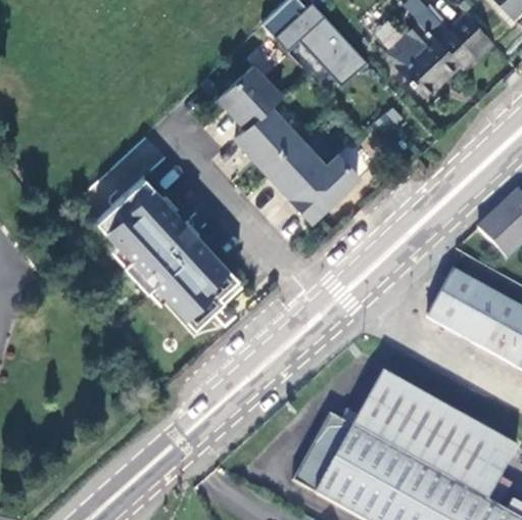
[(494,0),(512,17),(521,6),(521,0),(494,0)]
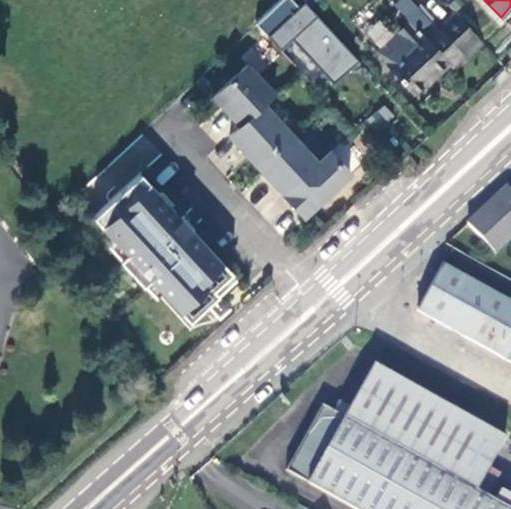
[(293,22),(280,8),(260,26),(273,39),(293,22)]
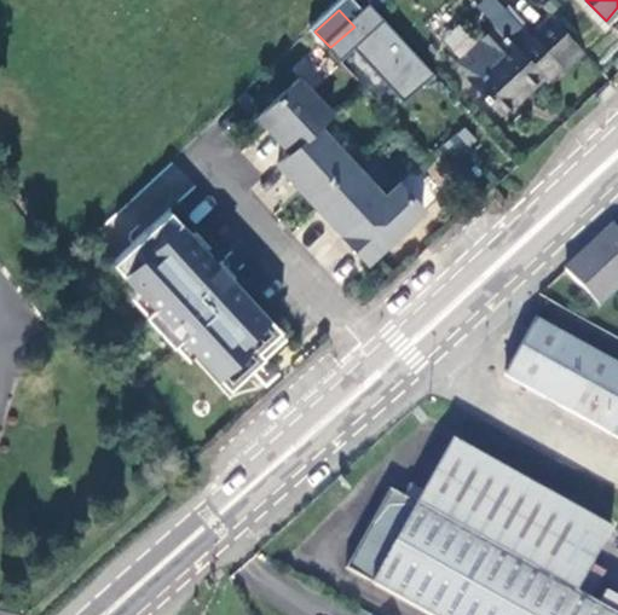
[(567,67),(587,51),(554,15),(533,32),(531,28),(517,41),(507,32),(504,34),(495,25),(458,58),(472,74),(468,76),(501,111),(542,73),(548,77),(564,64),(567,67)]
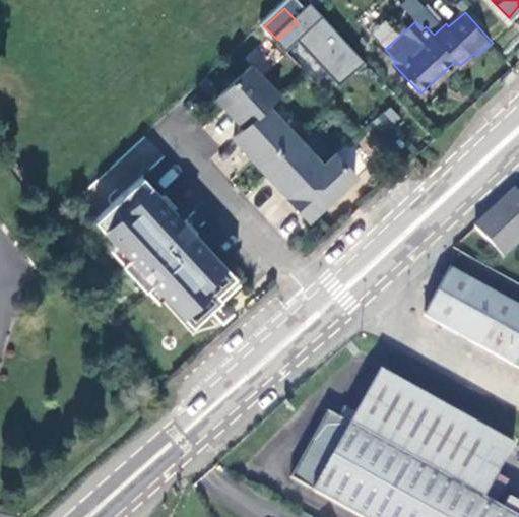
[(342,35),(305,69),(306,70),(329,95),(342,84),(339,80),(364,58),(342,35)]
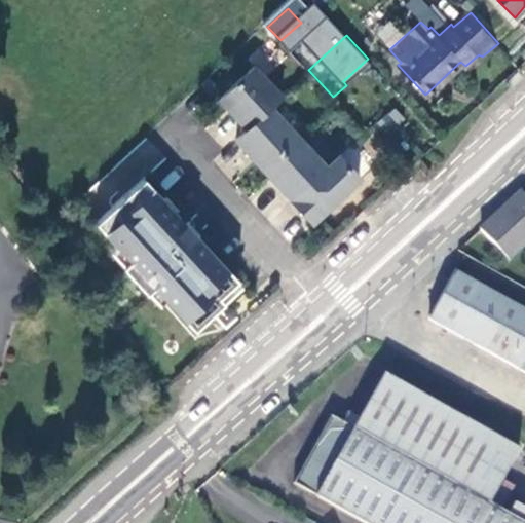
[(256,66),(221,98),(249,127),(272,105),(284,95),(256,66)]
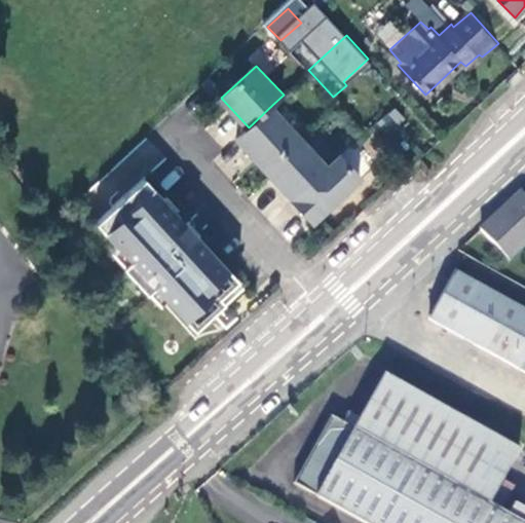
[(301,135),(272,105),(249,127),(237,138),(266,167),(301,135)]
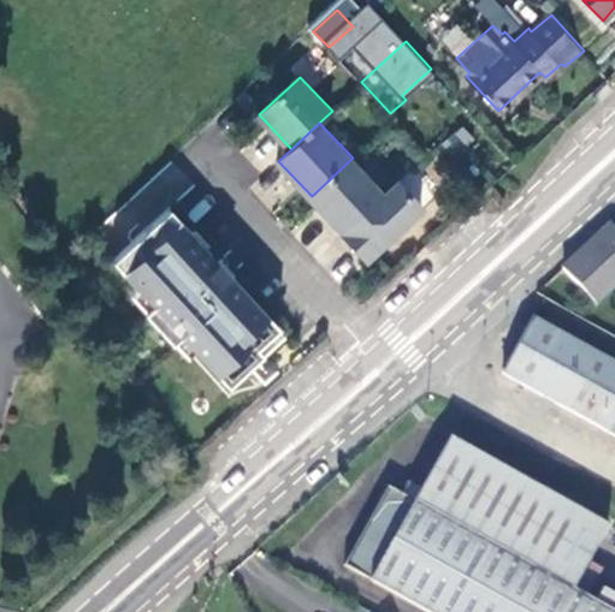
[(385,194),(353,158),(312,196),(344,232),(385,194)]
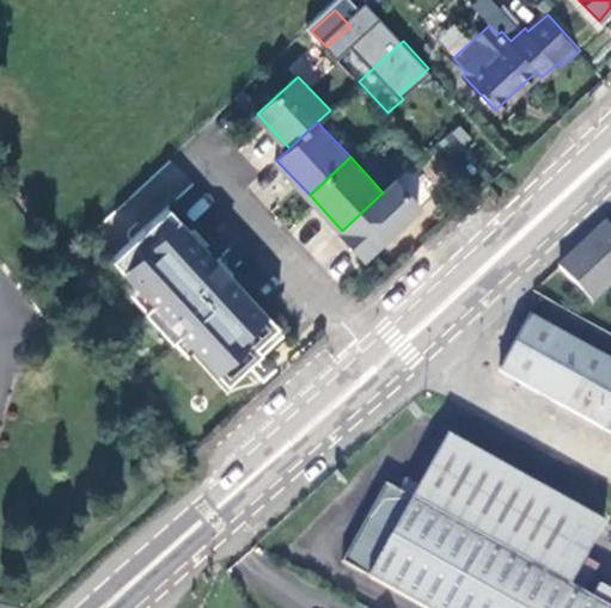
[(397,179),(383,192),(342,231),(368,256),(422,206),(397,179)]
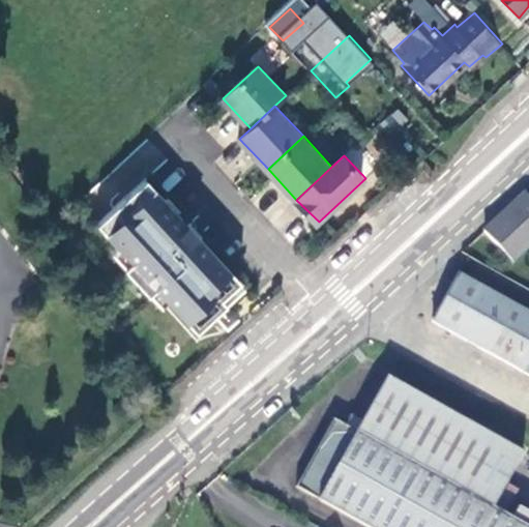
[(126,266),(151,292),(158,286),(199,329),(228,302),(223,297),(242,279),(148,176),(99,221),(135,259),(126,266)]
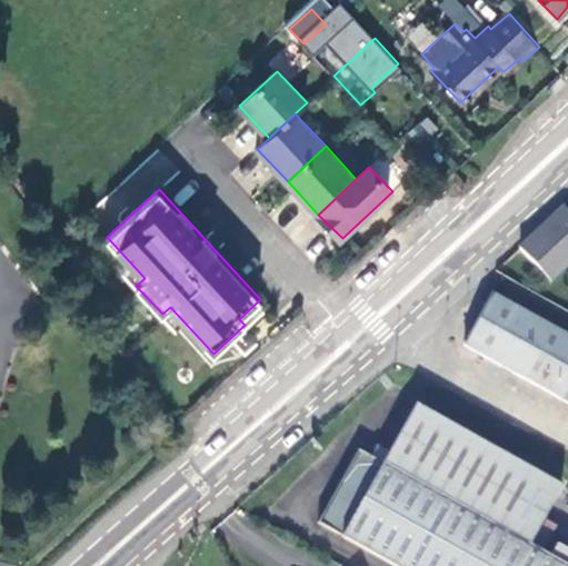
[(551,279),(567,262),(567,209),(565,206),(520,247),(551,279)]
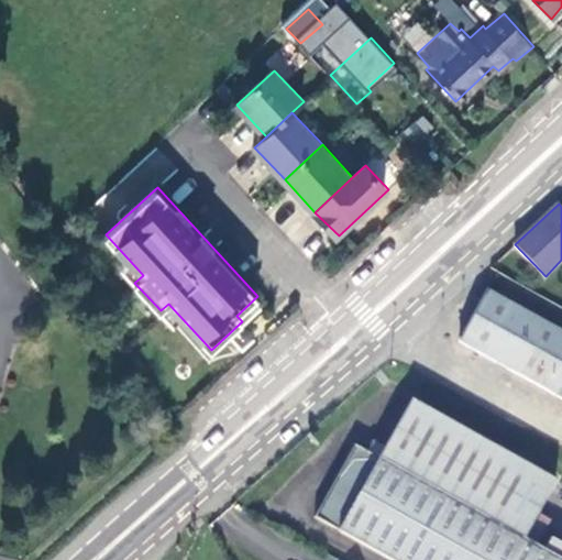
[(561,327),(492,288),(462,341),(561,396),(561,327)]
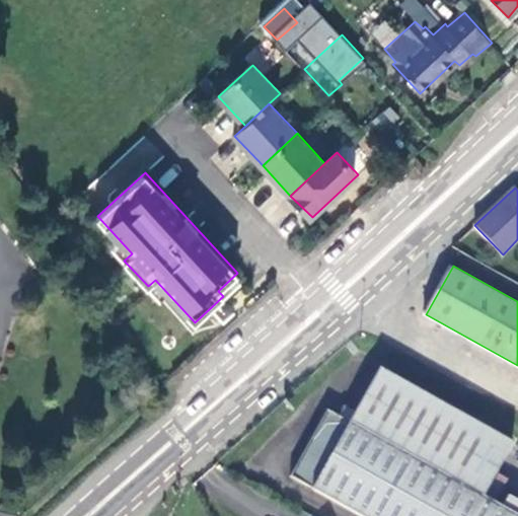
[(344,404),(339,414),(485,494),(513,442),(379,368),(354,411),(344,404)]
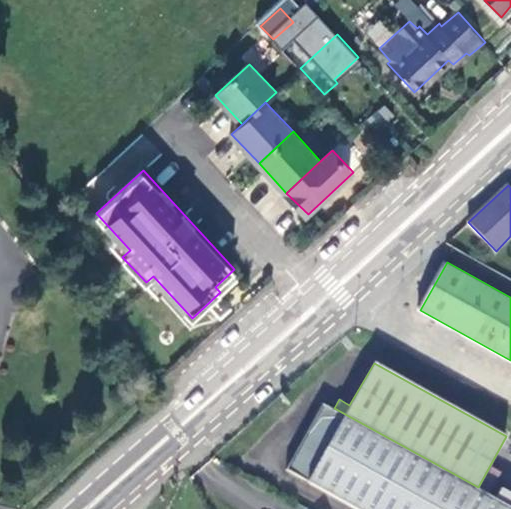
[(361,508),(465,508),(478,487),(334,408),(323,401),(287,467),(361,508)]
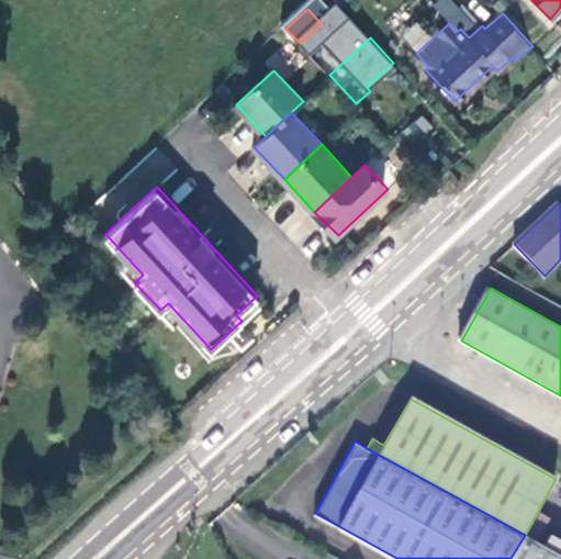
[(560,554),(525,535),(511,558),(560,558),(560,554)]
